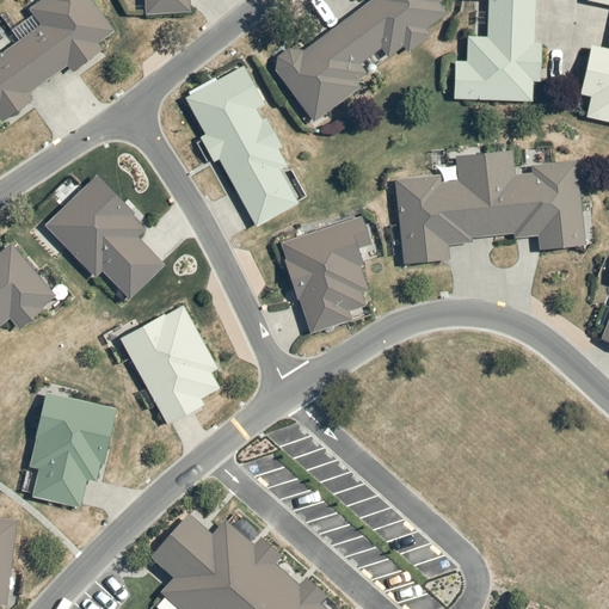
[(0,115),(102,47),(98,41),(112,30),(90,0),(40,0),(28,8),(38,23),(0,51),(0,115)]
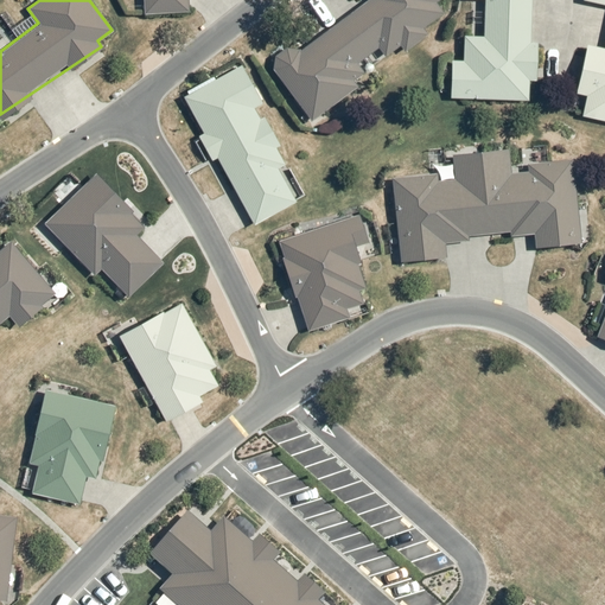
[(144,0),(145,13),(190,12),(188,0),(144,0)]
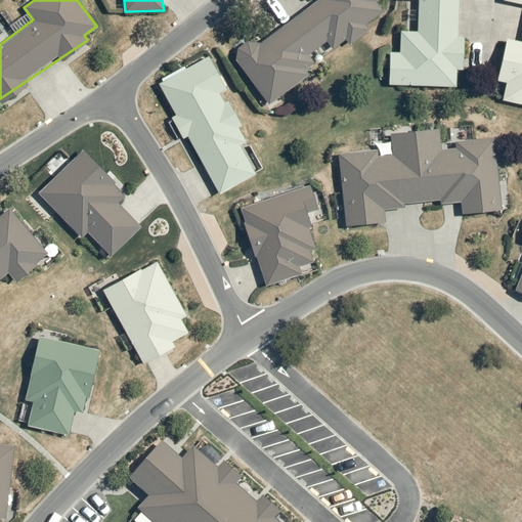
[(246,41),(236,48),(235,58),(269,105),(308,74),(305,70),(344,40),(348,45),(368,29),(365,24),(382,10),(383,0),(315,0),(259,43),(246,41)]
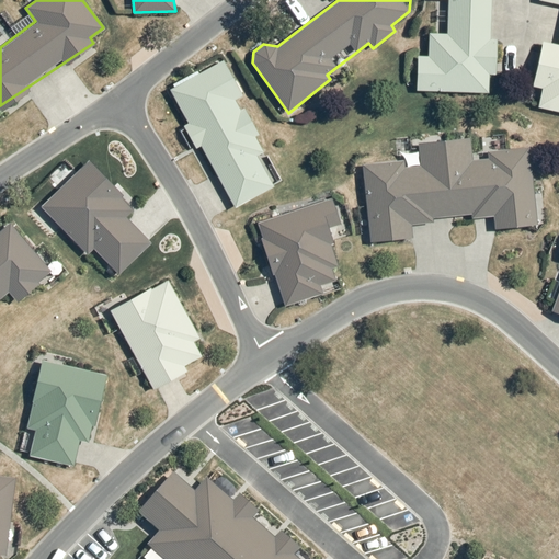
[(428,55),(417,55),(417,91),(488,92),(491,0),(446,0),(447,32),(430,32),(428,55)]
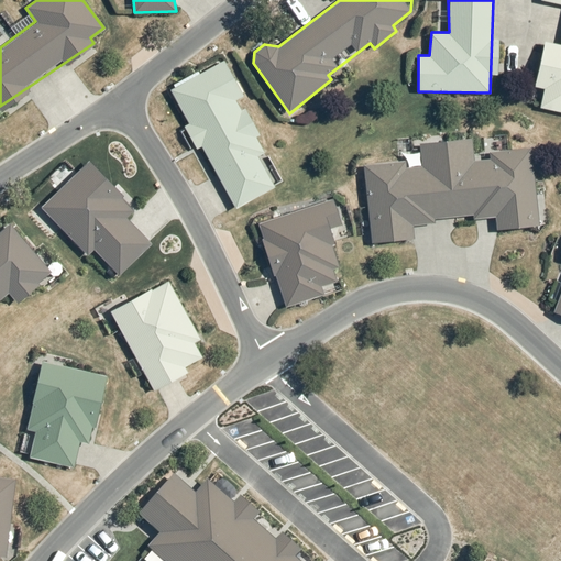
[(540,0),(560,4),(560,42),(560,44),(545,41),(535,86),(543,88),(539,108),(560,112),(560,0),(540,0)]
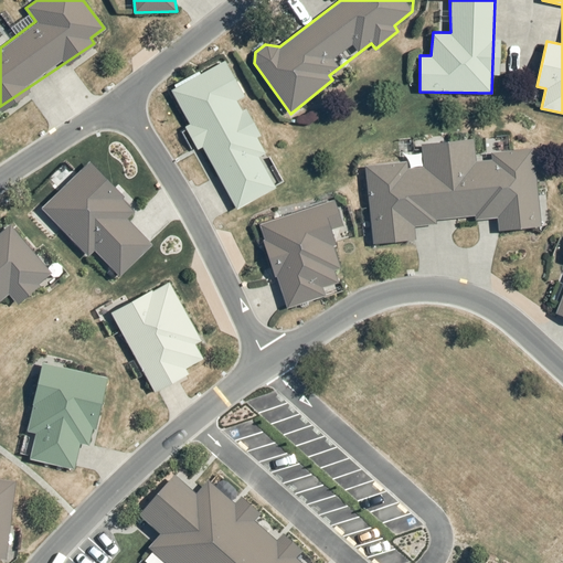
[(224,60),(170,89),(235,209),(277,187),(258,157),(266,152),(237,102),(244,97),(224,60)]
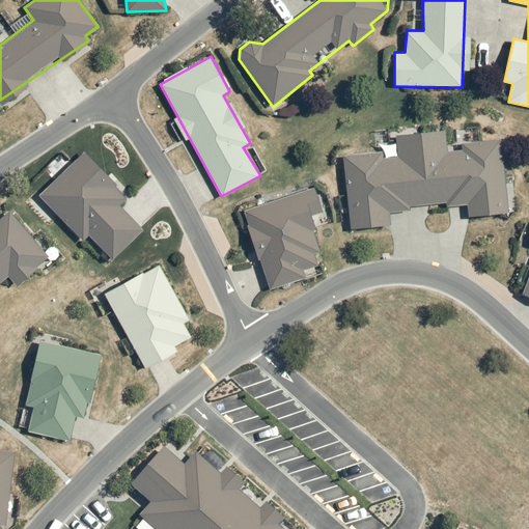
[(382,149),(342,155),(349,229),(389,225),(389,213),(466,205),(468,218),(508,213),(500,138),(463,143),(464,148),(447,150),(444,130),(397,135),(398,155),(383,157),(382,149)]
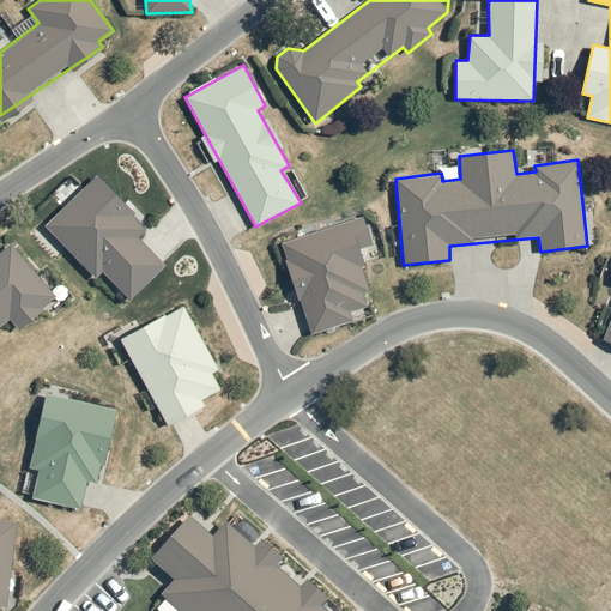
[(147,228),(98,174),(44,224),(97,279),(104,272),(129,300),(165,265),(138,237),(147,228)]
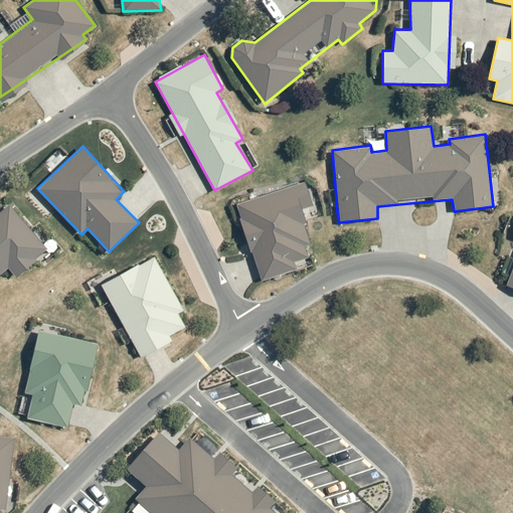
[(305,181),(236,203),(262,281),(296,270),(294,263),(308,257),(305,245),(311,244),(299,209),(312,204),(305,181)]
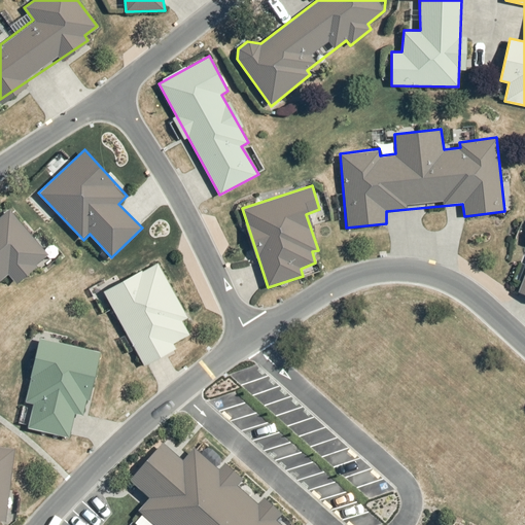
[(10,209),(0,216),(0,280),(8,274),(15,283),(46,255),(10,209)]
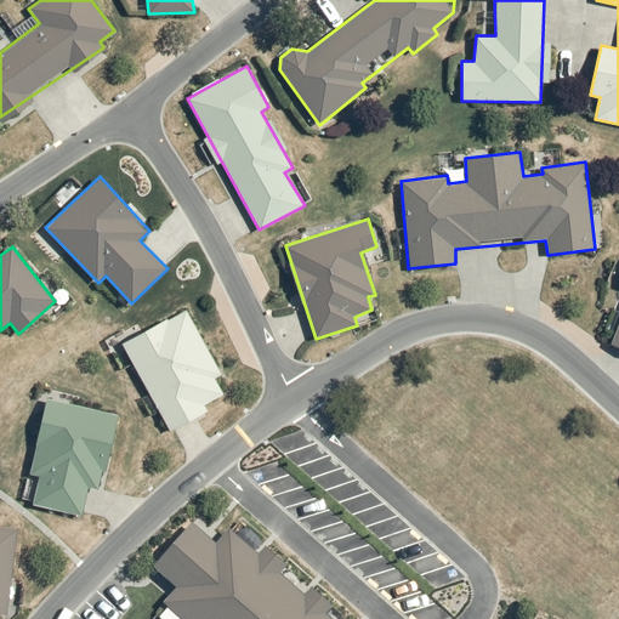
[(186,310),(121,342),(169,431),(209,410),(205,404),(223,395),(215,378),(222,374),(186,310)]
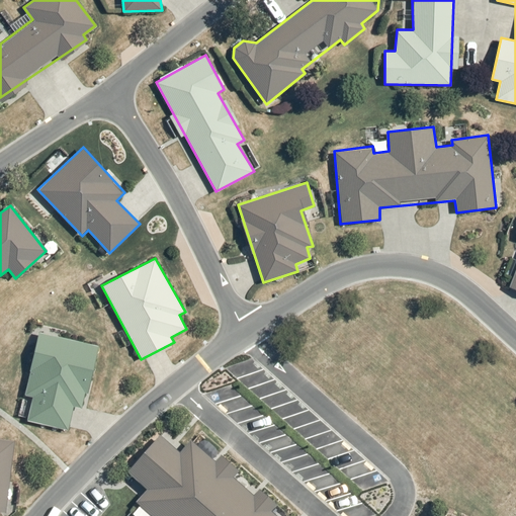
[(99,347),(38,332),(23,396),(31,398),(26,419),(68,429),(73,405),(84,408),(99,347)]
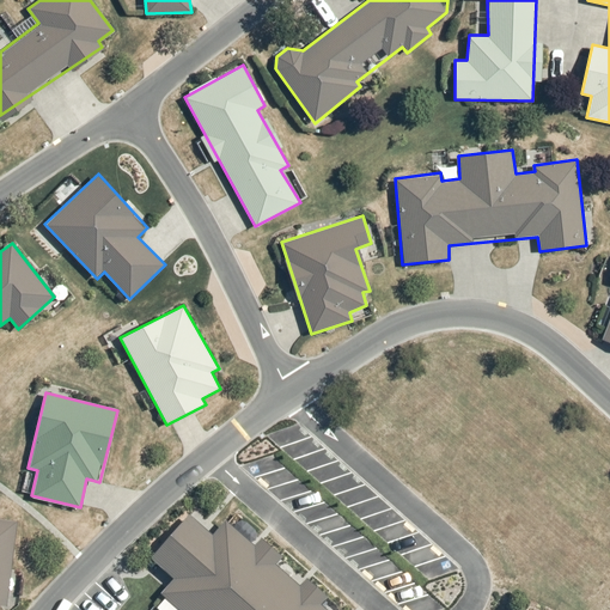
[(312,609),(195,510),(130,585),(159,609),(312,609)]
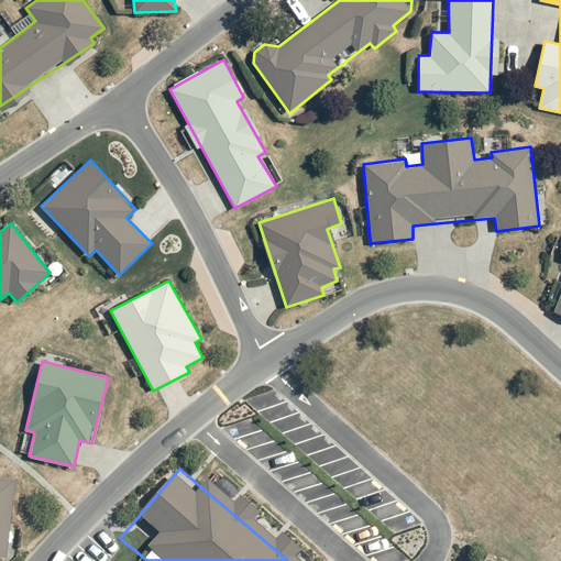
[(0,553),(4,554),(15,477),(0,474),(0,553)]
